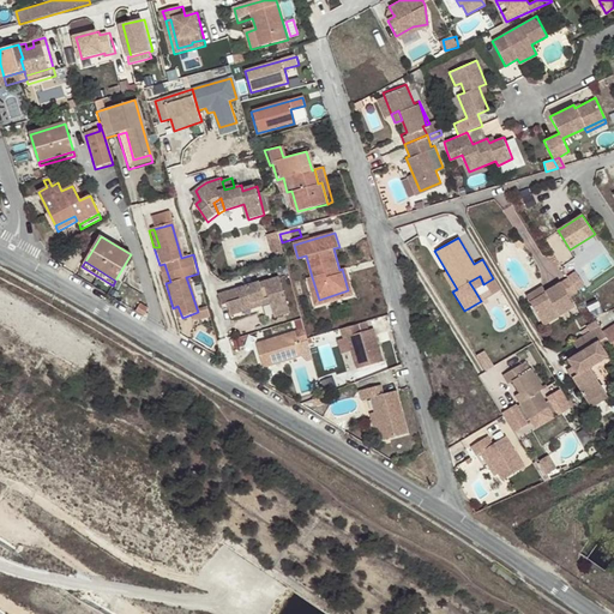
[(319,300),(312,277),(307,278),(315,307),(355,295),(347,268),(342,269),(348,290),(319,300)]
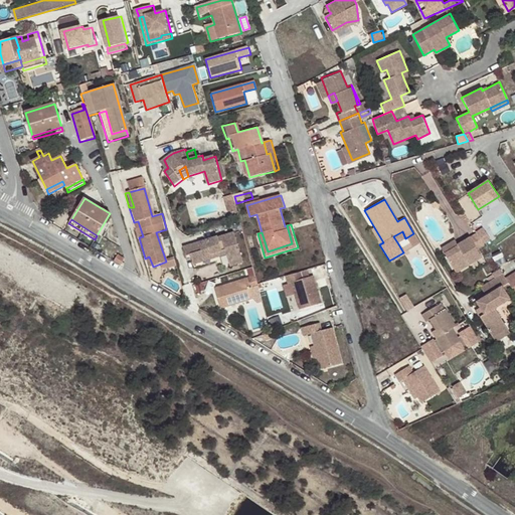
[(379,244),(383,242),(374,227),(370,229),(379,244)]
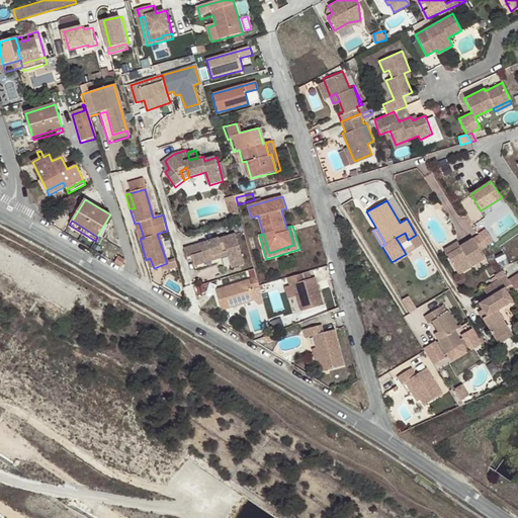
[(396,238),(400,244),(408,240),(405,233),(396,238)]
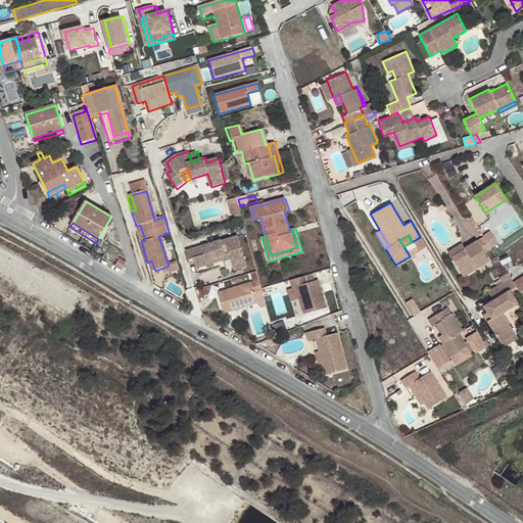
[(484,236),(476,241),(483,253),(492,248),(484,236)]
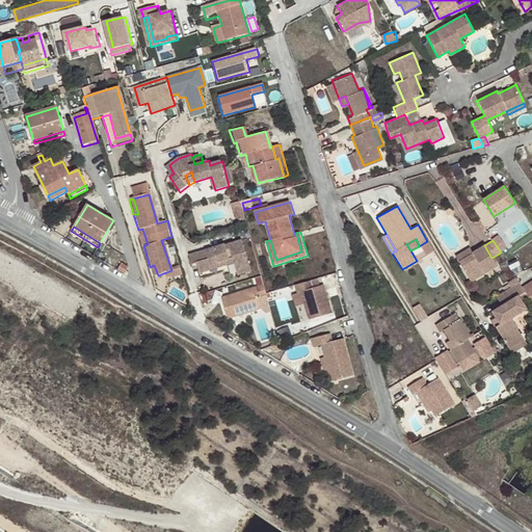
[(201,272),(211,269),(210,265),(235,258),(236,262),(239,275),(254,271),(244,241),(229,245),(229,243),(191,255),(194,265),(198,263),(201,272)]
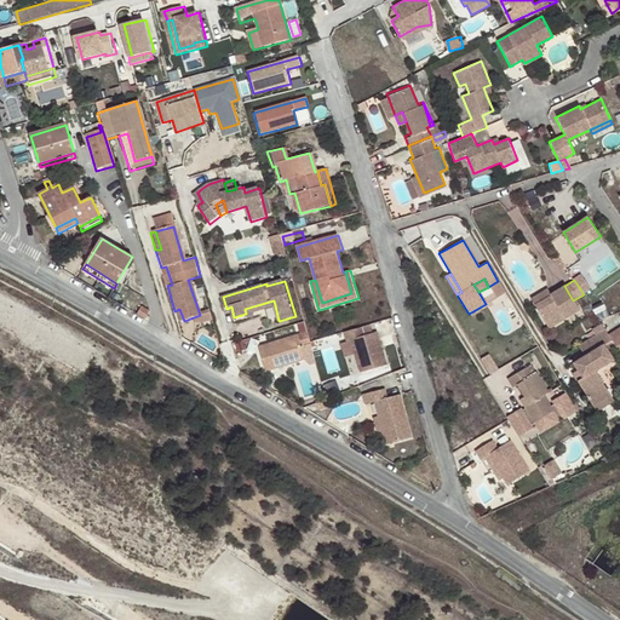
[(564,286),(550,296),(550,297),(533,306),(547,329),(579,310),(573,300),(564,286)]
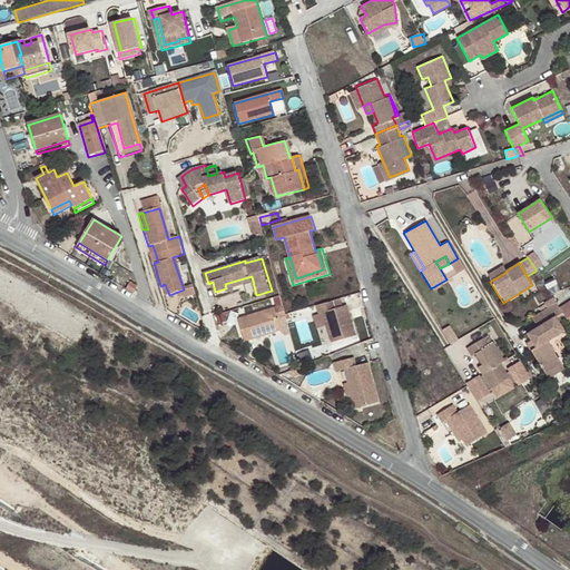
[(505,273),(505,272),(502,266),(485,276),(490,282),(505,273)]
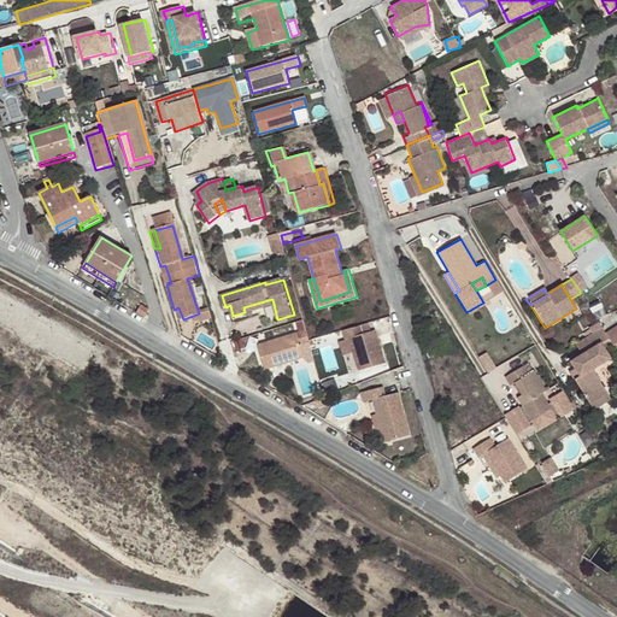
[(244,307),(245,312),(274,304),(272,299),(244,307)]
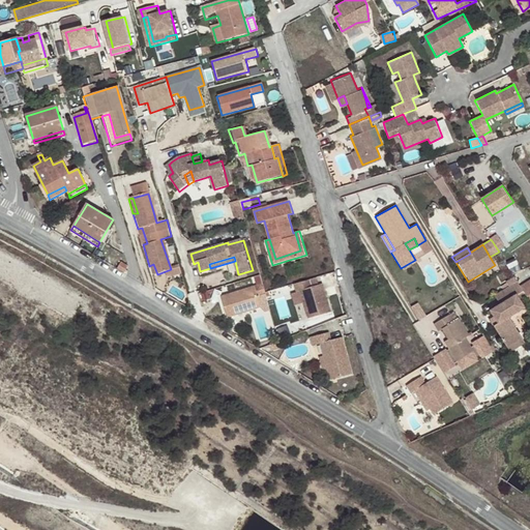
[(314,274),(294,281),(296,288),(300,288),(307,315),(330,308),(322,281),(317,282),(314,274)]
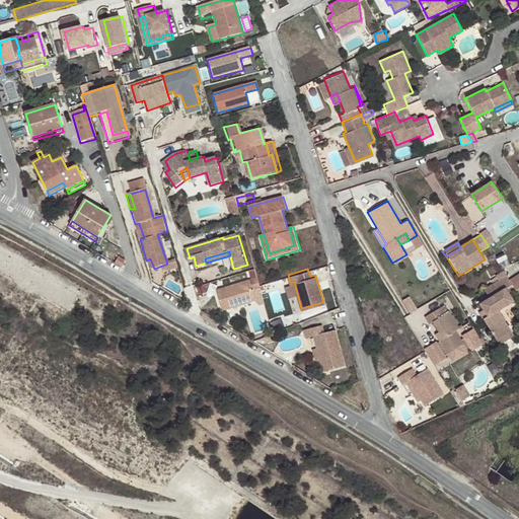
[(507,276),(504,270),(497,275),(500,280),(507,276)]
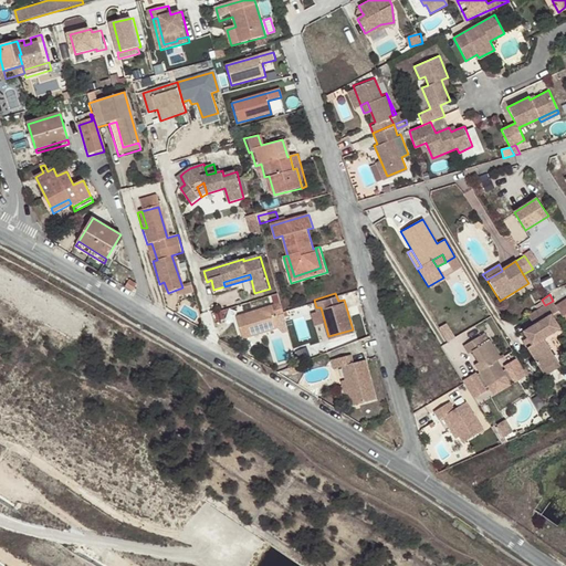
[(565,300),(556,306),(559,311),(562,315),(565,321),(565,300)]
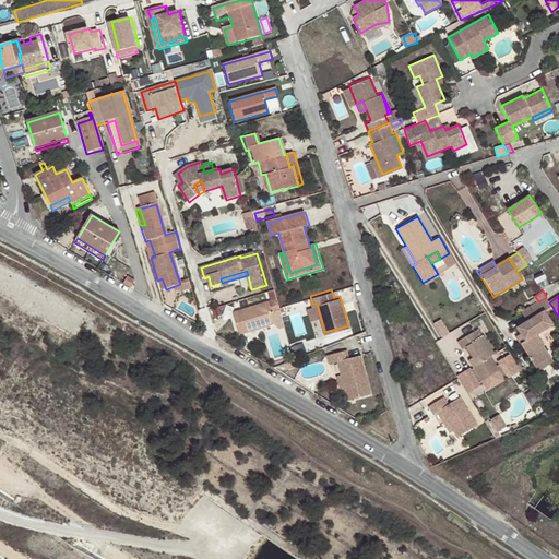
[(549,302),(546,297),(538,301),(522,311),(527,321),(516,328),(522,334),(526,342),(521,345),(536,368),(551,358),(538,337),(538,334),(554,324),(548,317),(545,311),(552,307),(549,302)]
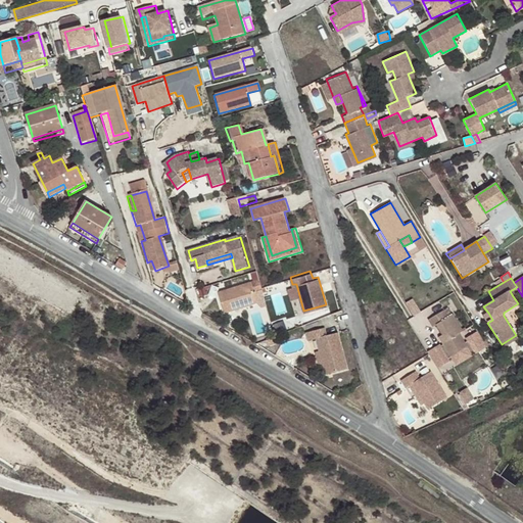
[(260,281),(252,283),(259,305),(263,306),(267,305),(262,285),(260,281)]
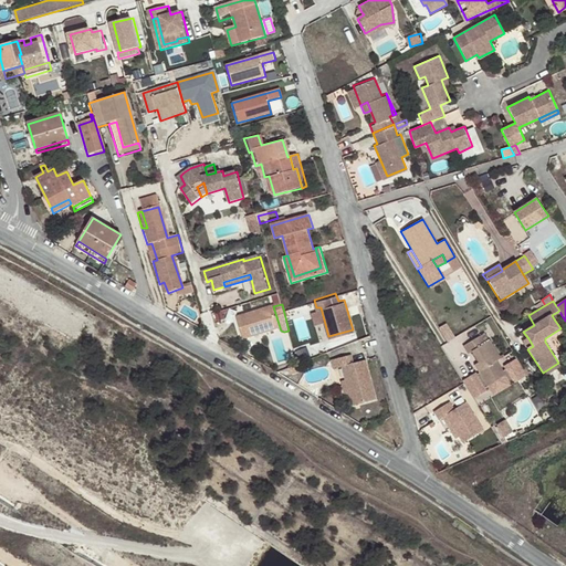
[(273,306),(238,317),(244,341),(281,331),(273,306)]
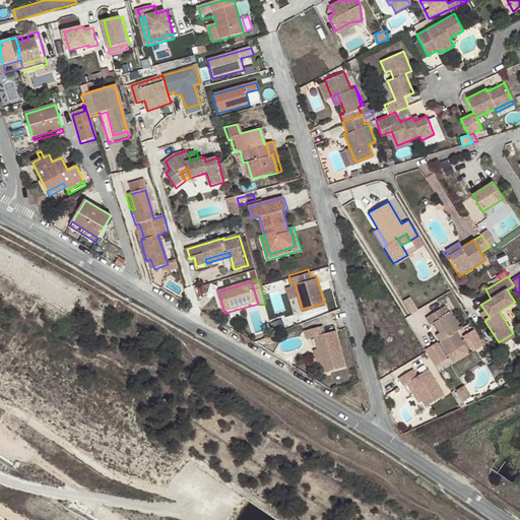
[(510,294),(516,289),(514,285),(507,289),(510,294)]
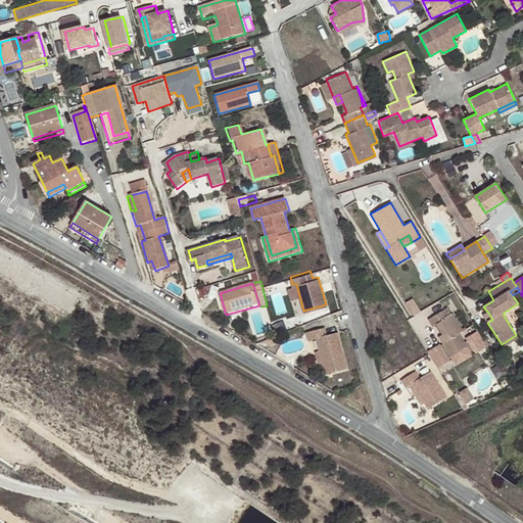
[(447,360),(449,358),(467,348),(470,354),(473,352),(474,354),(482,349),(473,334),(465,339),(466,342),(464,343),(458,334),(462,331),(452,315),(447,318),(442,310),(426,320),(431,328),(435,325),(440,334),(444,341),(441,343),(442,346),(440,348),(438,345),(431,349),(440,366),(448,362),(447,360)]
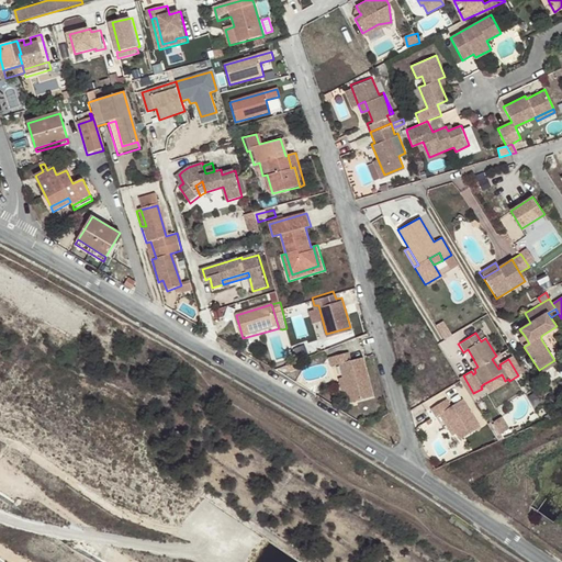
[(519,339),(524,347),(529,344),(525,336),(519,339)]
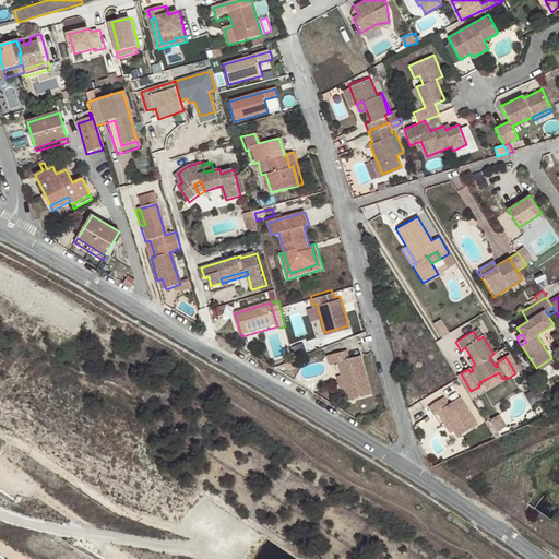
[(333,360),(336,375),(341,390),(343,400),(367,394),(357,355),(345,358),(342,349),(323,354),(325,364),(333,360)]
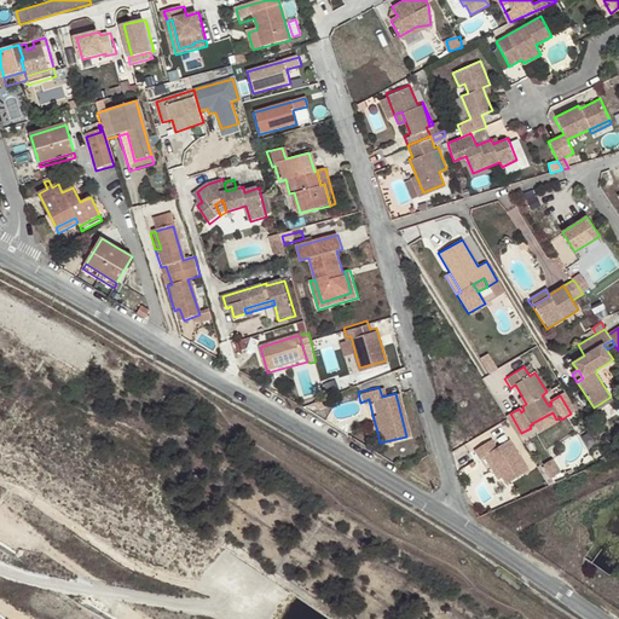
[(560,395),(571,414),(574,412),(563,393),(560,395)]
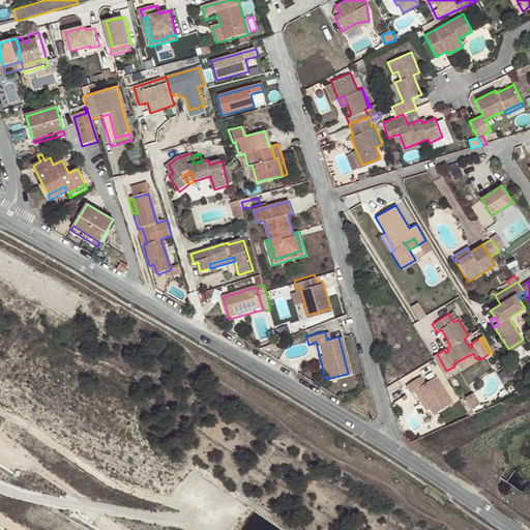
[(281,343),(278,337),(268,342),(270,347),(281,343)]
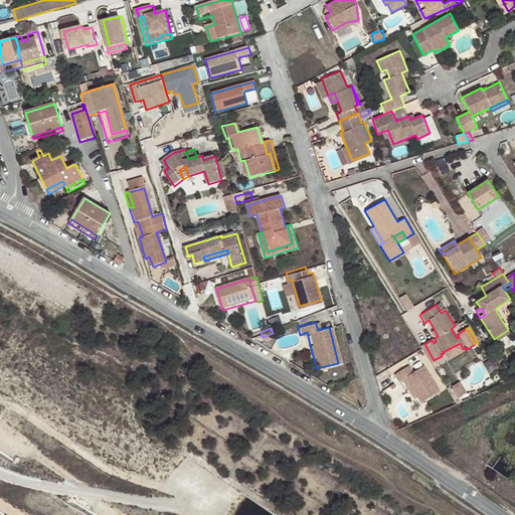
[(497,343),(511,334),(508,330),(494,339),(497,343)]
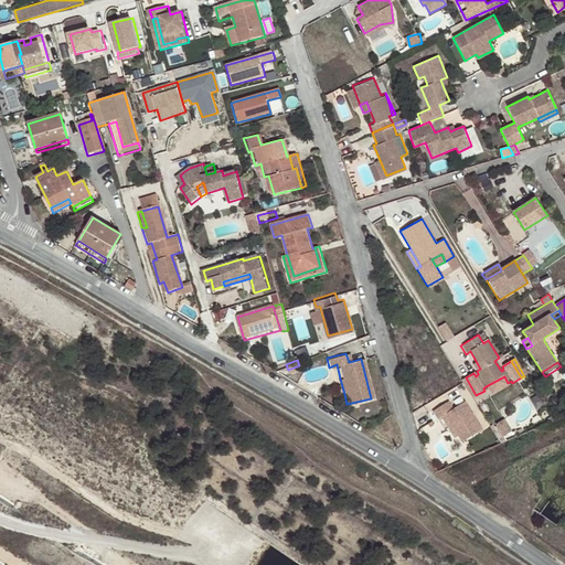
[(491,396),(509,385),(508,383),(504,376),(486,386),(491,396)]
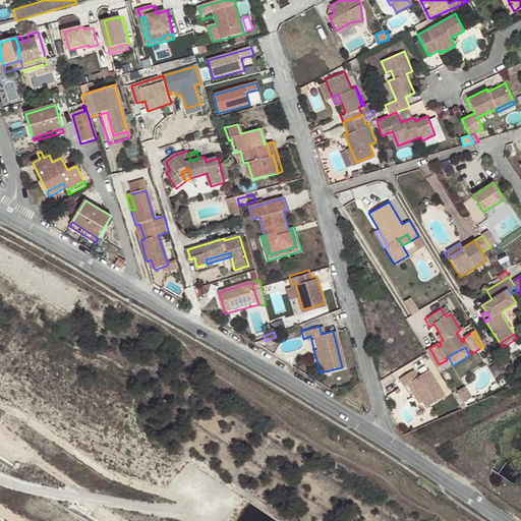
[(317,363),(313,349),(309,350),(312,364),(317,363)]
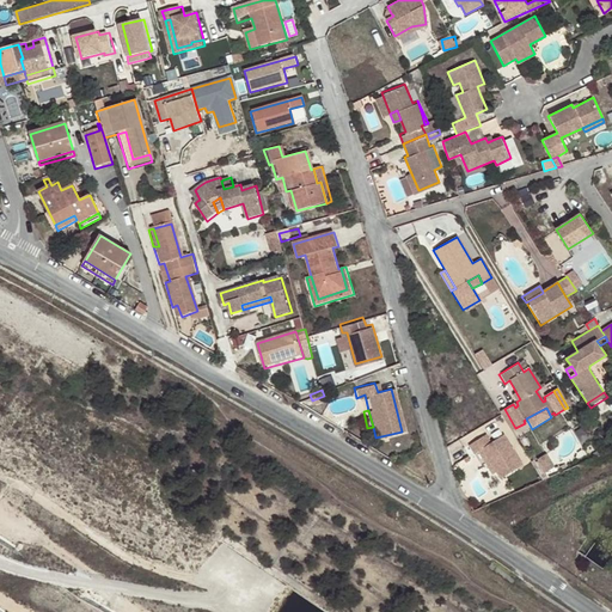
[(472,452),(477,450),(481,447),(496,471),(500,478),(521,465),(503,434),(489,442),(484,434),(467,444),(472,452)]
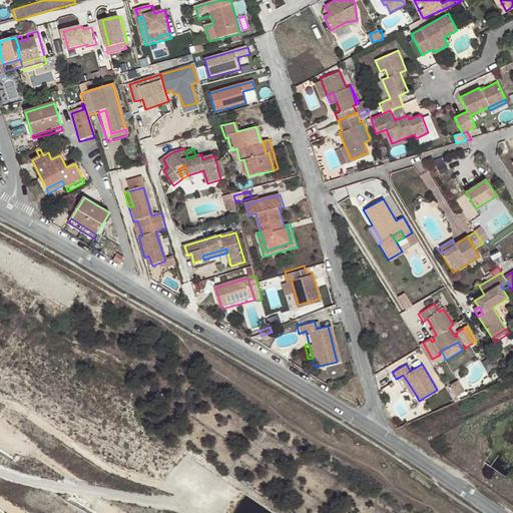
[(403,375),(400,377),(412,397),(416,395),(403,375)]
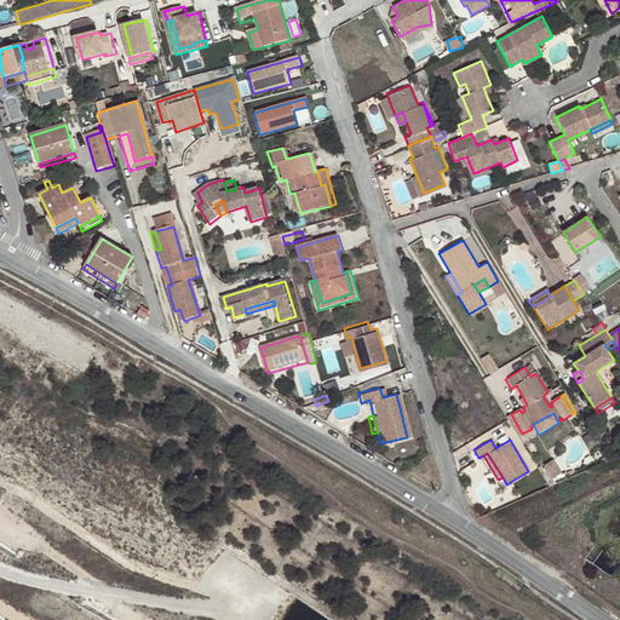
[(556,460),(547,464),(554,477),(562,474),(556,460)]
